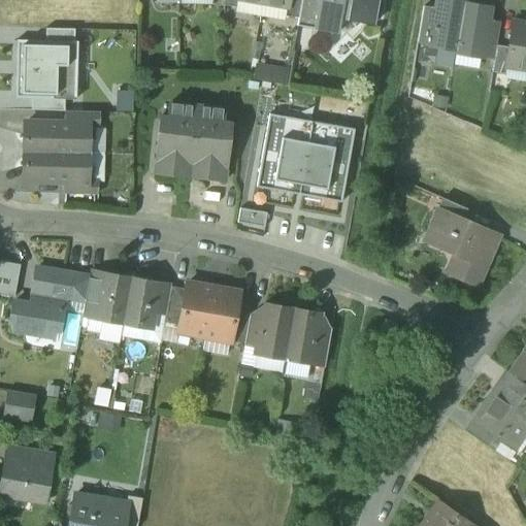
[(289,0),(288,5),(286,5),(286,13),(300,17),(303,0),(289,0)]
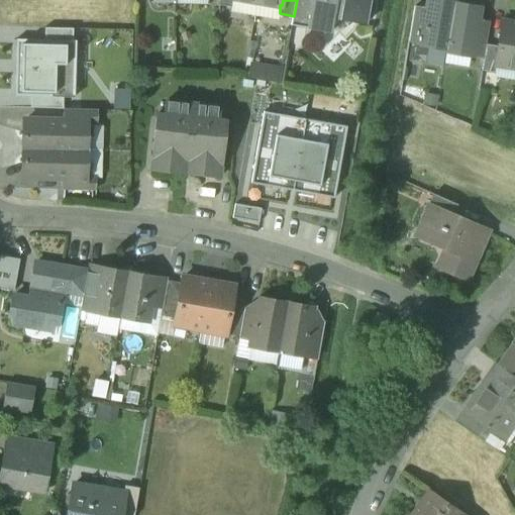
[(297,0),(294,16),(293,23),(307,28),(312,0),(297,0)]
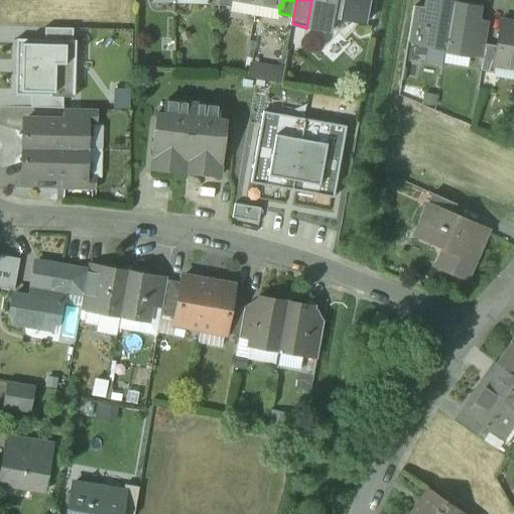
[(311,0),(306,28),(331,32),(333,17),(339,18),(339,19),(364,24),(368,0),(311,0)]
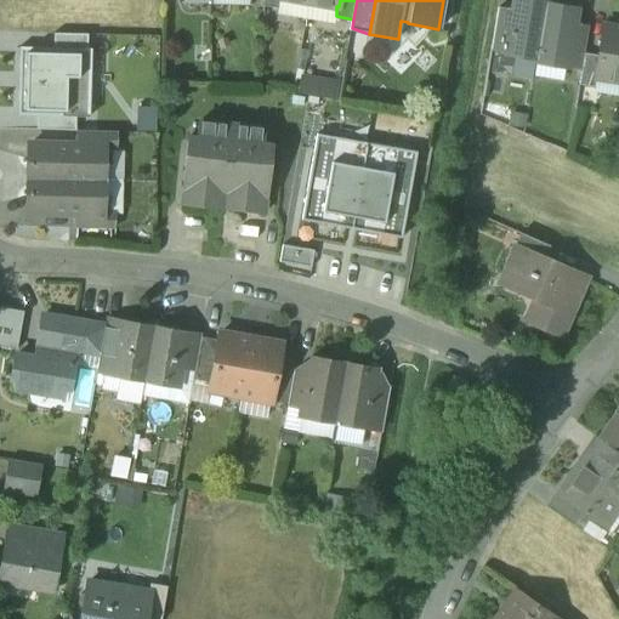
[(514,0),(512,10),(505,52),(535,58),(537,58),(545,4),(546,4),(546,0),(514,0)]
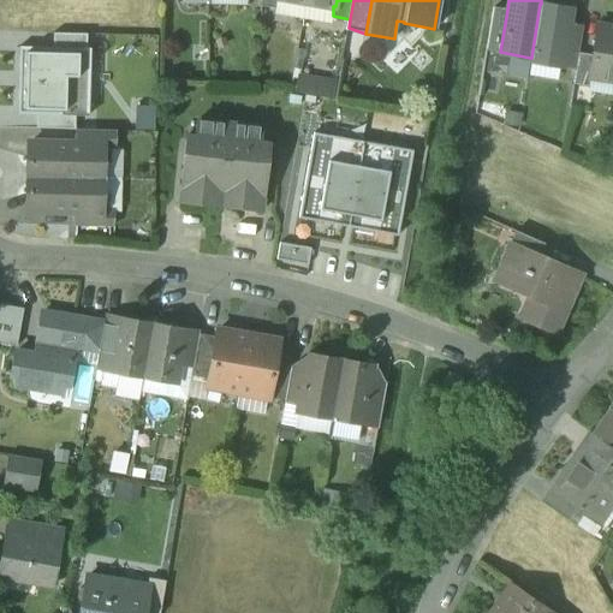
[(541,4),(540,4),(531,58),(530,58),(529,60),(561,66),(569,23),(571,10),(541,4)]
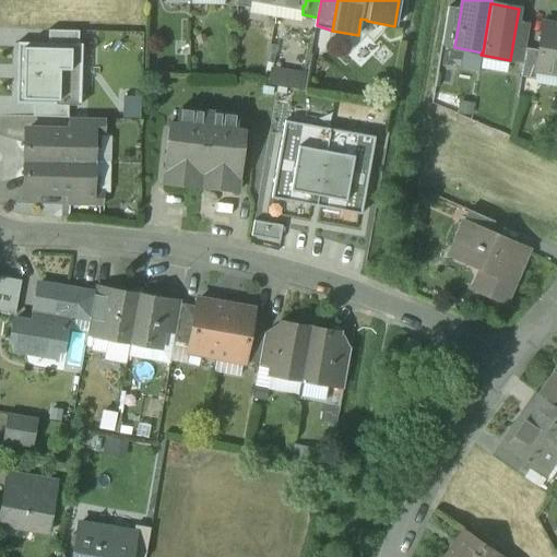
[(461,9),(450,6),(443,44),(454,47),(461,9)]
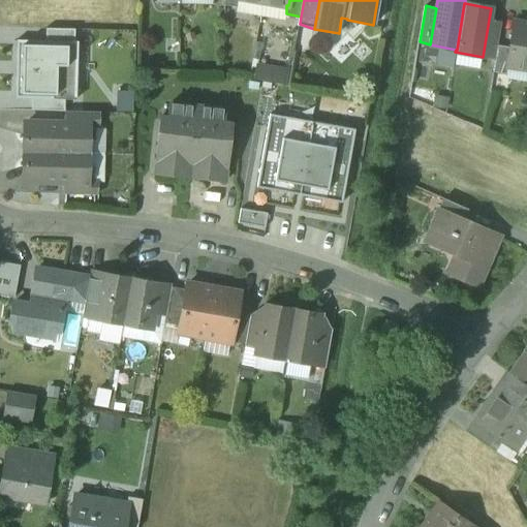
[(502,21),(489,20),(483,57),(497,57),(499,43),(502,21)]
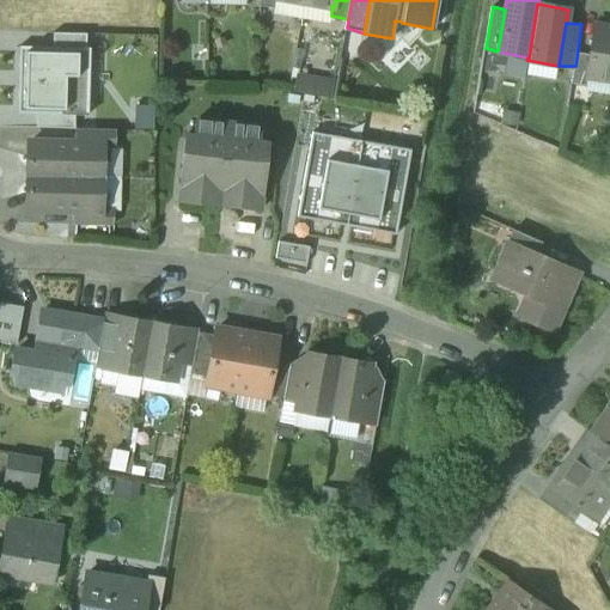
[(609,28),(595,25),(590,54),(586,77),(609,80),(609,28)]
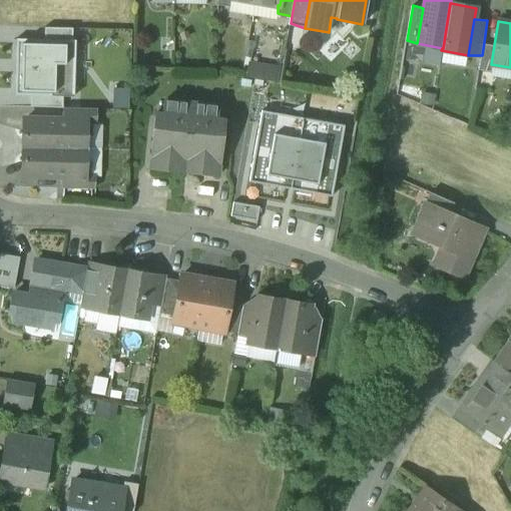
[(46,26),(46,38),(74,39),(74,27),(46,26)]
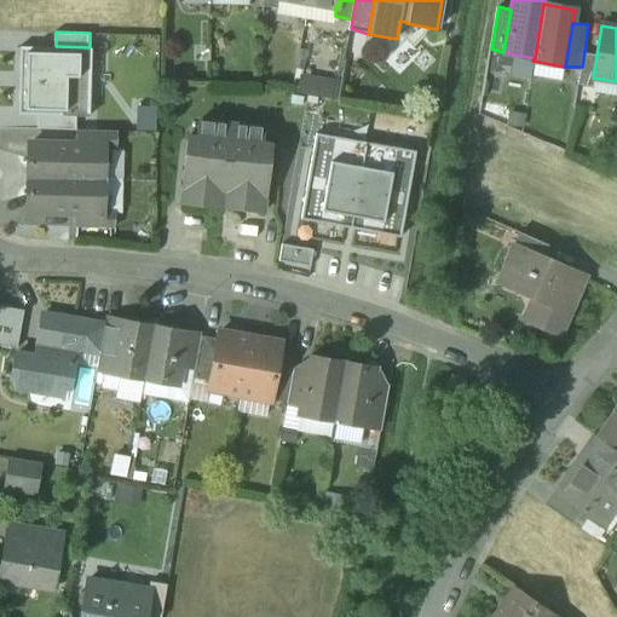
[(39,114),(78,115),(78,96),(92,96),(93,47),(90,47),(56,46),(22,45),(21,113),(39,114)]
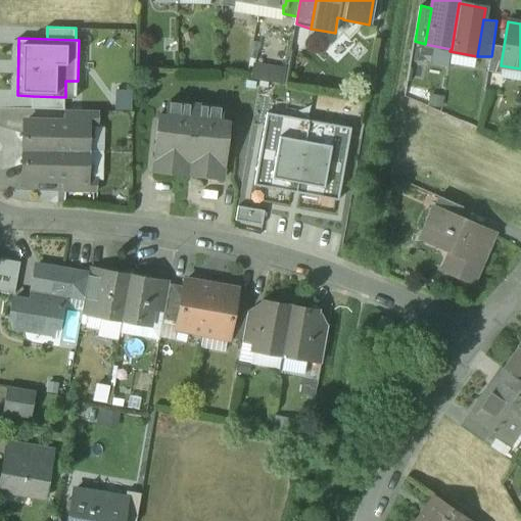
[(504,46),(493,43),(491,56),(488,69),(502,73),(501,65),(504,46)]
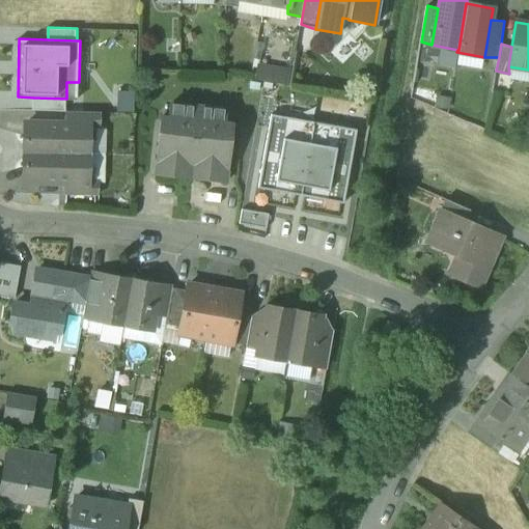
[(257,78),(291,80),(293,64),(257,63),(257,78)]
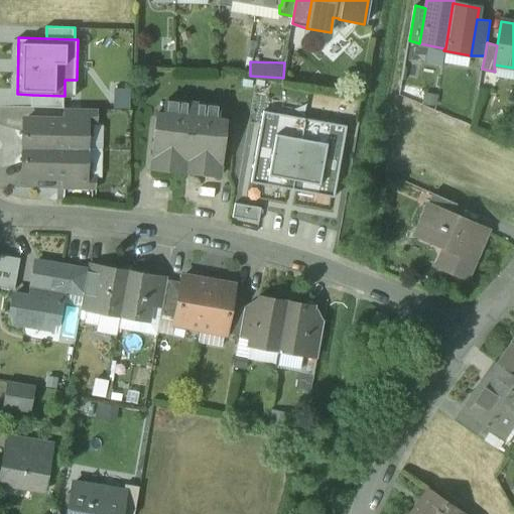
[(115,89),(115,109),(134,109),(134,89),(115,89)]
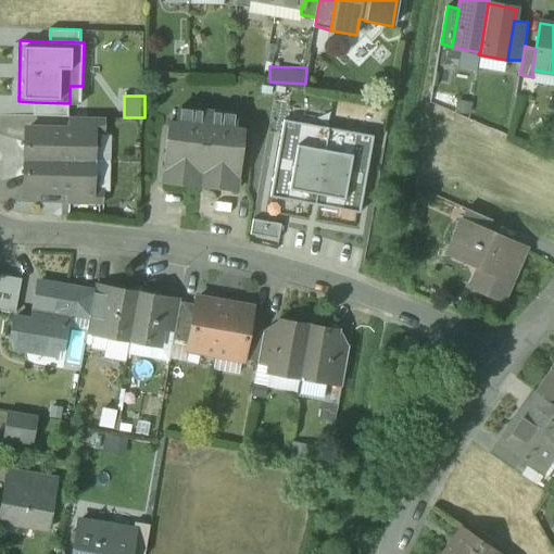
[(35,115),(71,116),(70,103),(35,102),(35,115)]
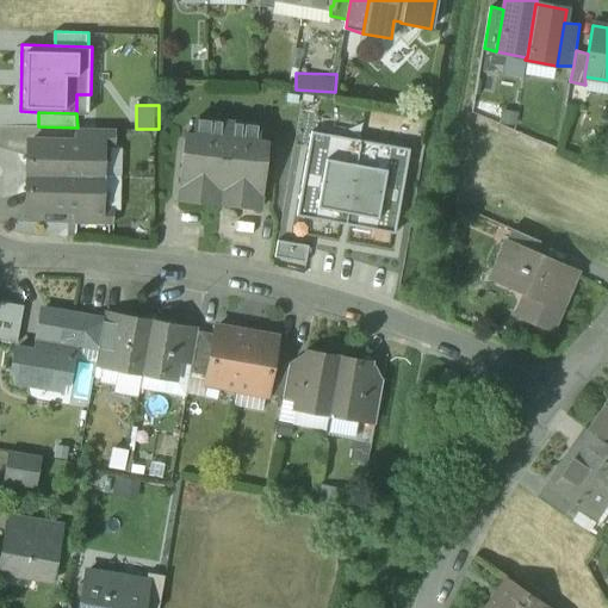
[(229,122),(198,118),(196,136),(186,135),(179,200),(221,204),(229,122)]
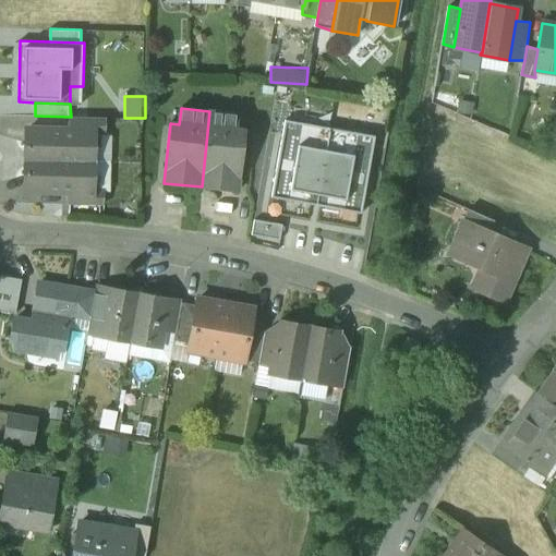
[(239,115),(209,111),(202,186),(240,191),(245,131),(237,130),(239,115)]
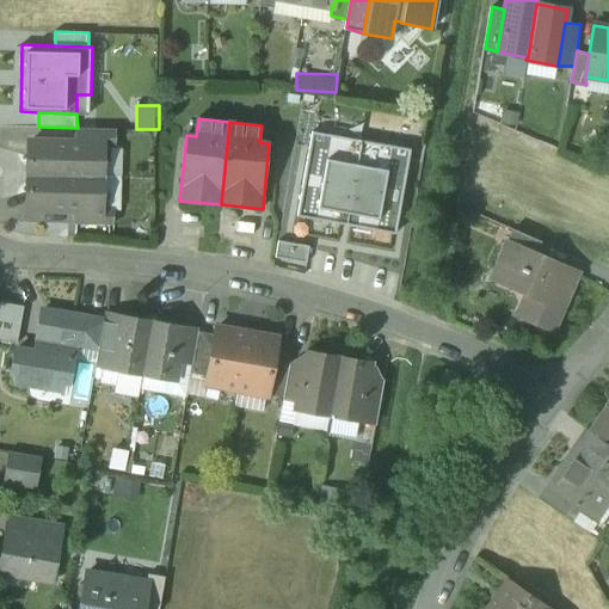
[(116,128),(79,127),(79,141),(105,142),(104,145),(115,145),(116,128)]
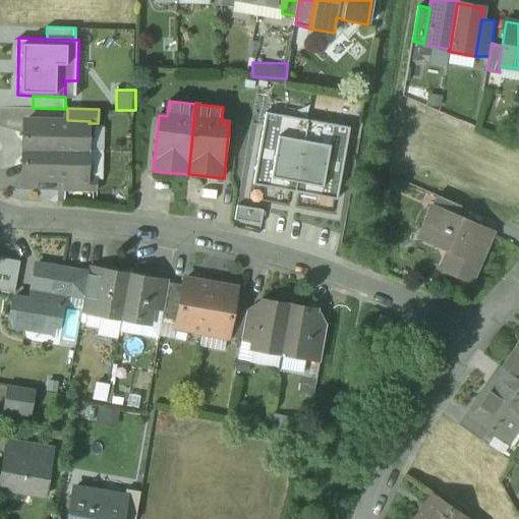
[(255,183),(339,198),(352,128),(269,113),(255,183)]
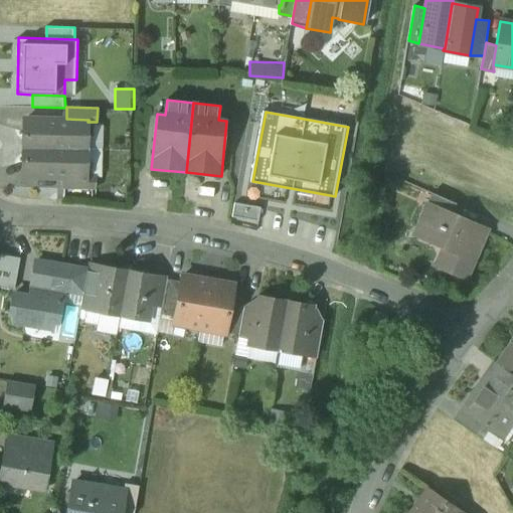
[(66,119),(26,118),(25,146),(88,148),(88,122),(89,120),(66,119)]
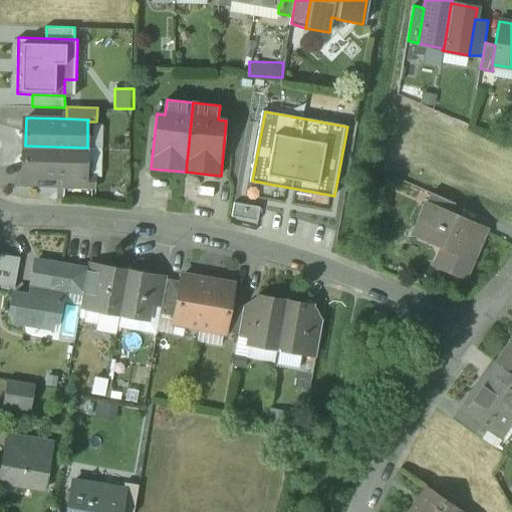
[(87,148),(25,146),(24,174),(65,175),(86,176),(86,174),(87,148)]
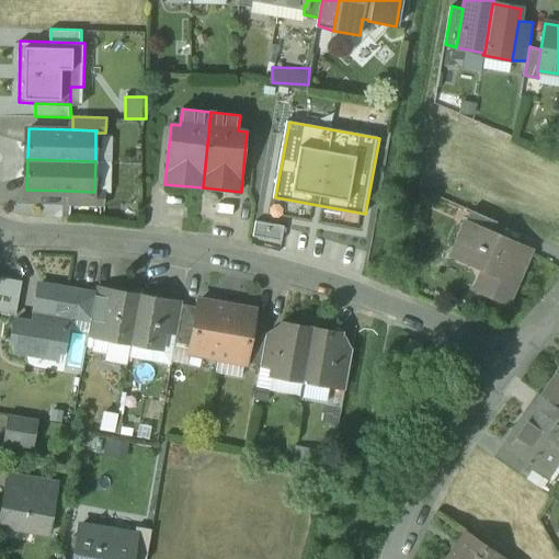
[(94,192),(71,191),(71,204),(104,205),(104,190),(94,190),(94,192)]
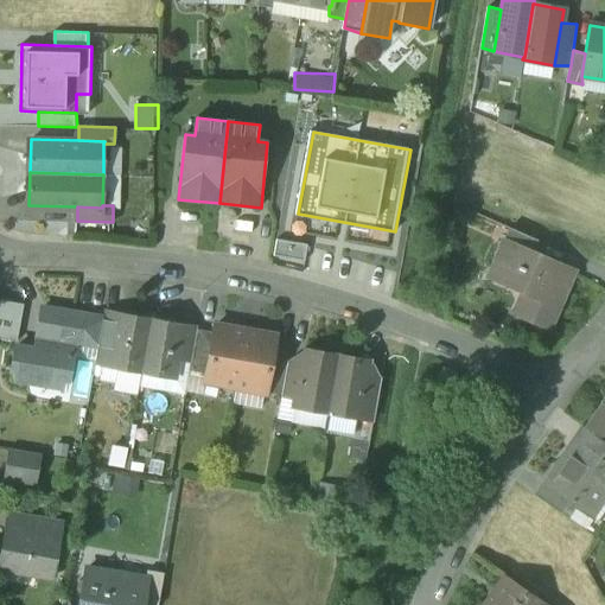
[(540,239),(511,227),(505,239),(534,252),(540,239)]
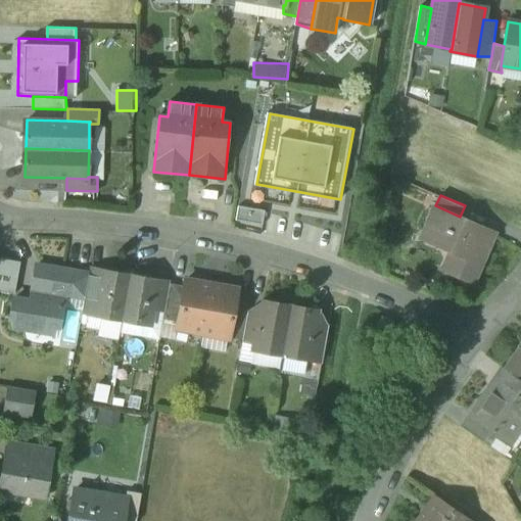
[(460,217),(435,205),(423,235),(462,253),(454,272),(474,281),(494,232),(460,217)]
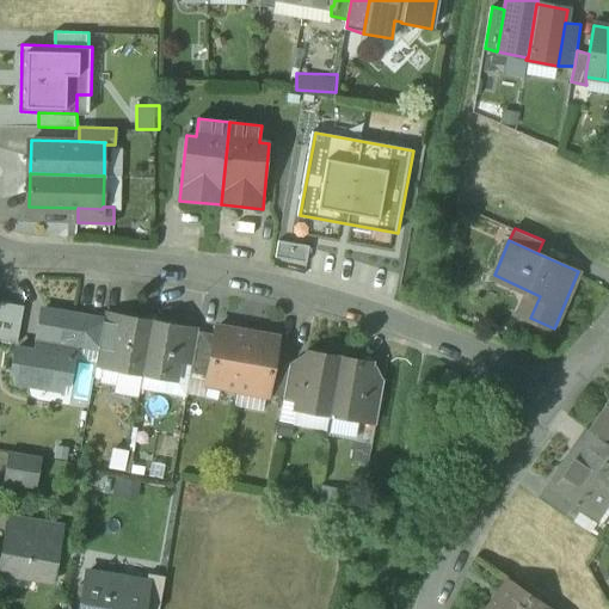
[(278,256),(309,262),(312,246),(282,241),(278,256)]
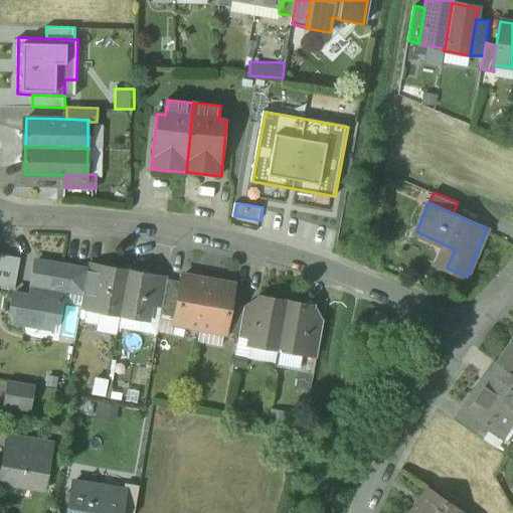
[(0,251),(0,285),(16,286),(18,253),(0,251)]
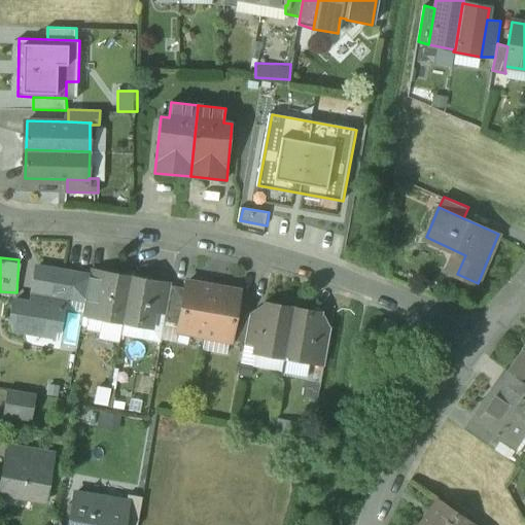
[(77,272),(38,266),(34,290),(36,290),(34,302),(15,299),(11,319),(16,319),(14,327),(56,335),(57,326),(61,327),(67,296),(73,298),(77,272)]
